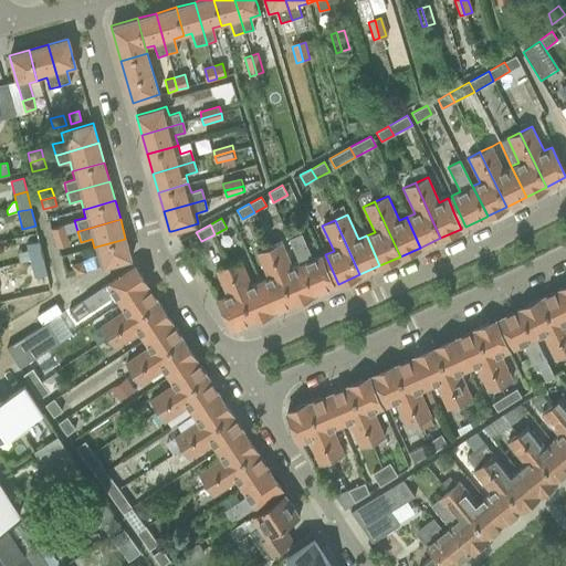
[(63,226),(50,229),(53,239),(66,234),(63,226)]
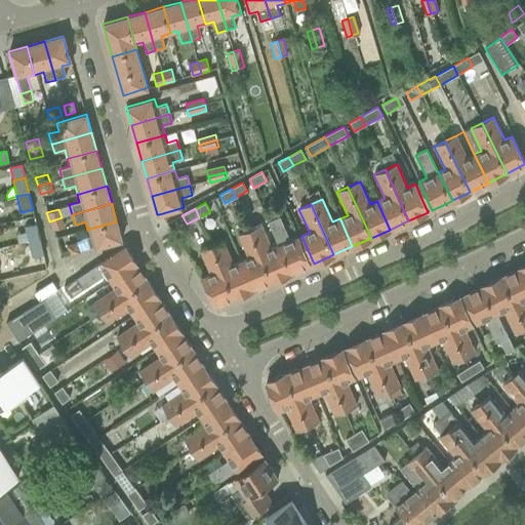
[(281,216),(269,223),(279,245),(279,247),(290,274),(310,266),(301,246),(297,237),(291,240),(281,216)]
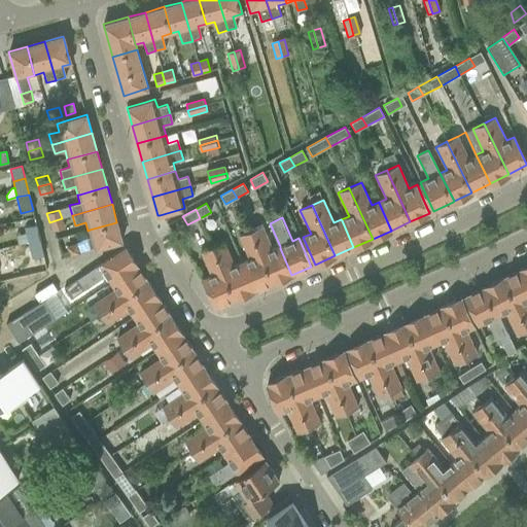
[(62,218),(49,222),(51,231),(64,226),(62,218)]
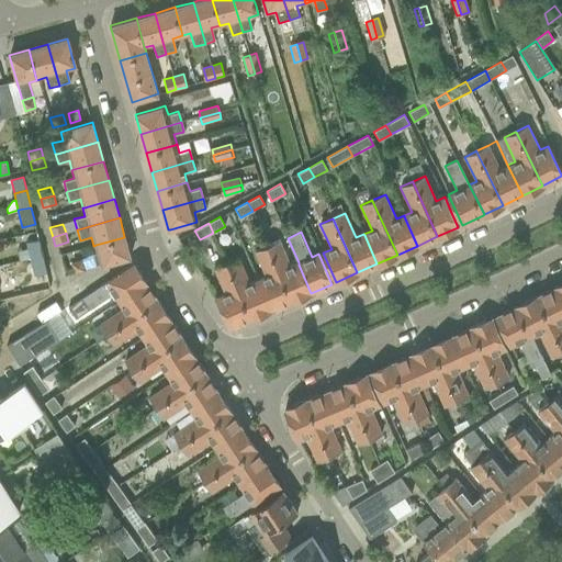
[(96,254),(92,255),(96,267),(101,265),(131,257),(124,237),(96,245),(93,246),(96,254)]
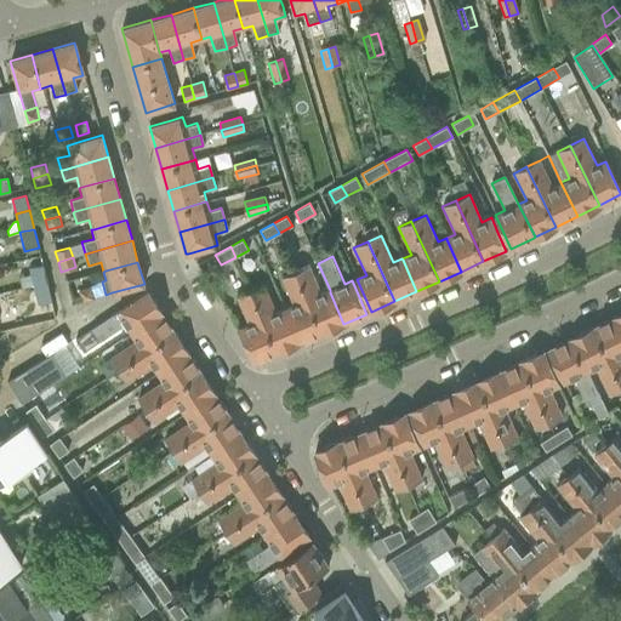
[(28,268),(33,286),(46,284),(41,265),(28,268)]
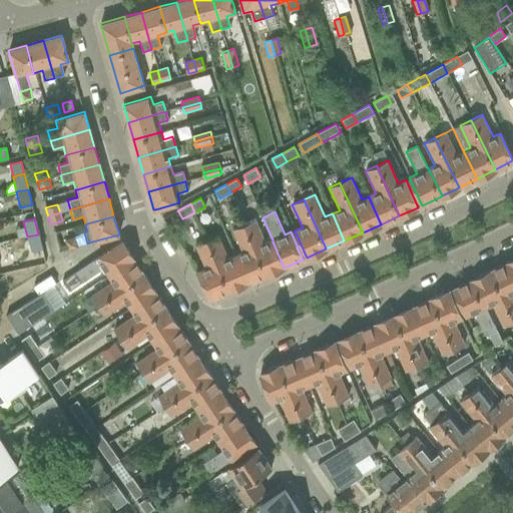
[(257,219),(243,224),(266,276),(284,268),(273,241),(273,239),(266,242),(257,219)]
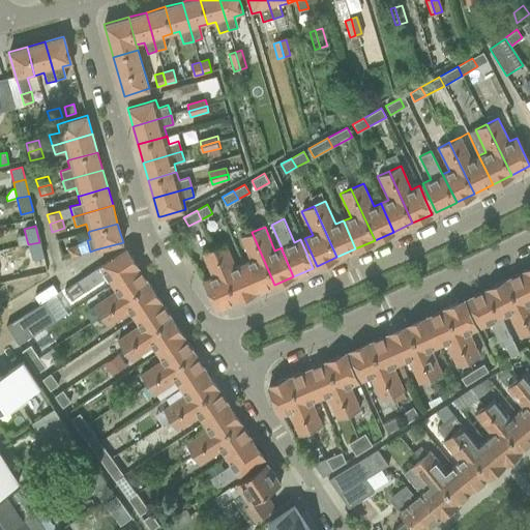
[(252,232),(241,237),(251,260),(243,264),(255,293),(274,285),(252,232)]
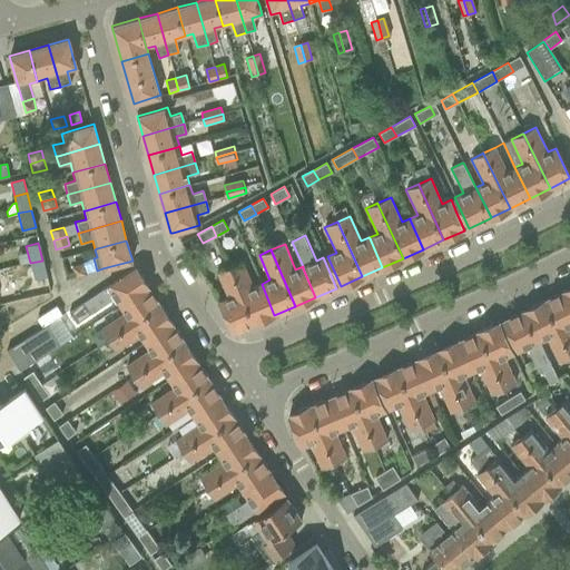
[(42,261),(30,263),(35,279),(47,277),(42,261)]
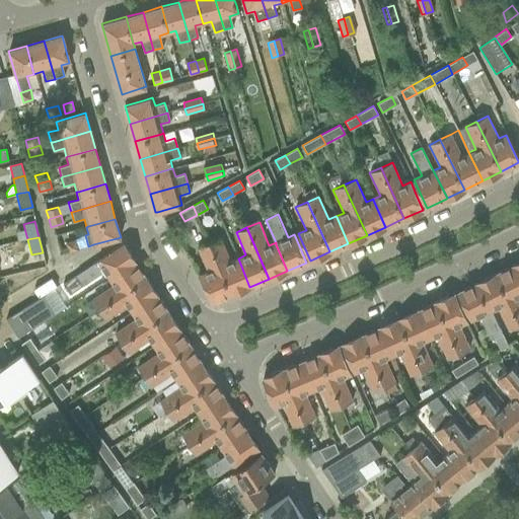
[(217,239),(209,242),(231,294),(249,287),(238,258),(231,261),(221,237),(217,239)]
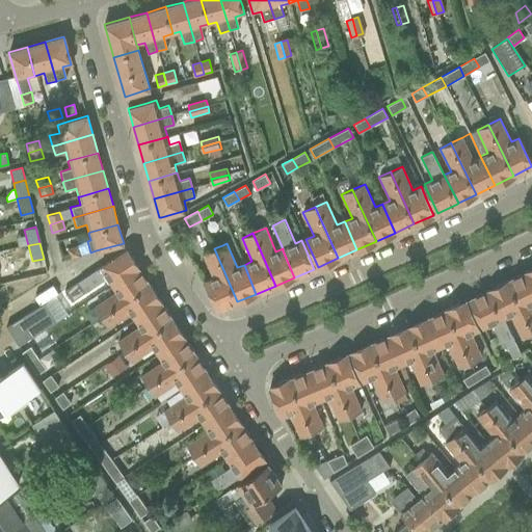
[(77,245),(67,248),(70,259),(80,256),(77,245)]
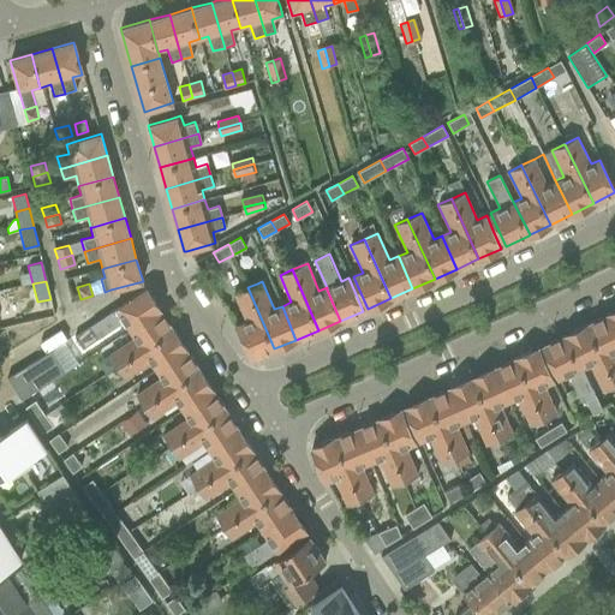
[(248,287),(234,293),(248,321),(237,326),(251,359),(274,348),(248,287)]
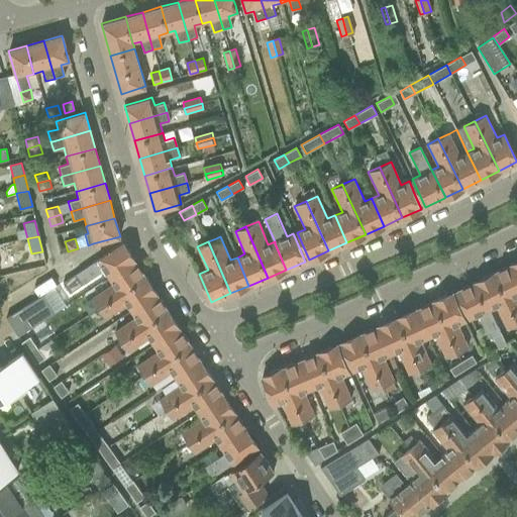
[(63,283),(62,284),(68,293),(102,270),(107,278),(109,276),(134,260),(123,242),(63,283)]
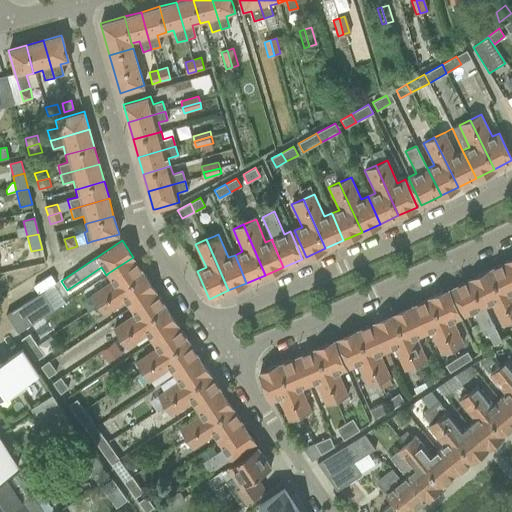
[(110,281),(90,294),(97,305),(144,274),(133,257),(108,273),(106,275),(110,281)]
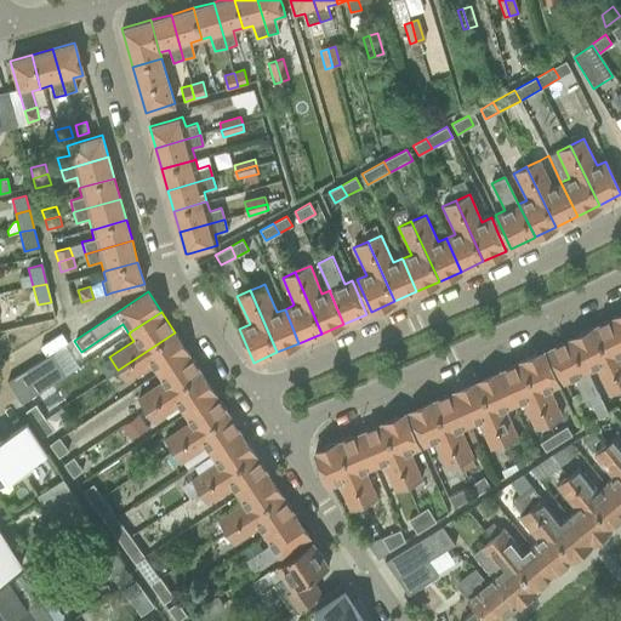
[(620,331),(614,317),(592,328),(620,386),(620,331)]
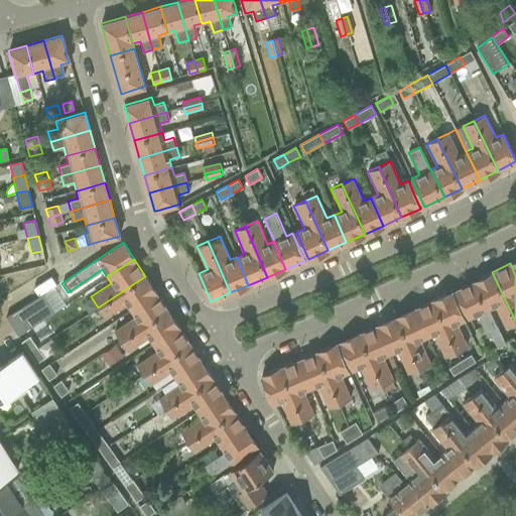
[(515,320),(492,272),(474,281),(488,308),(494,305),(504,328),(515,321),(515,320)]
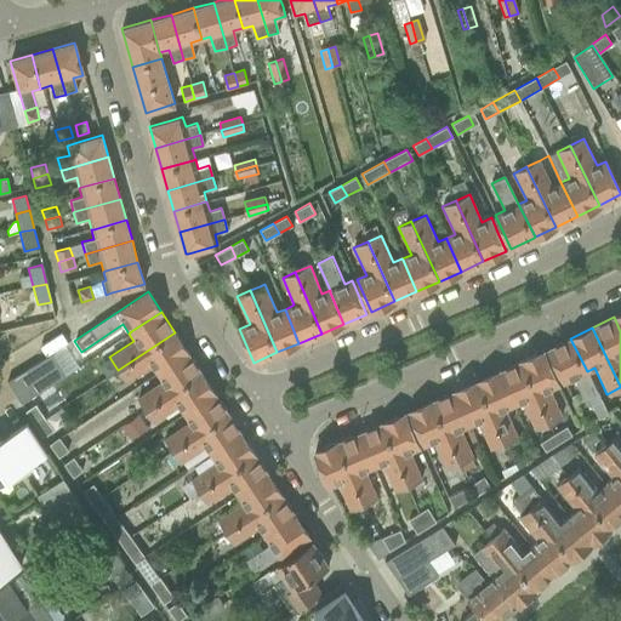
[(175,332),(118,370),(126,382),(152,366),(155,374),(188,352),(175,332)]
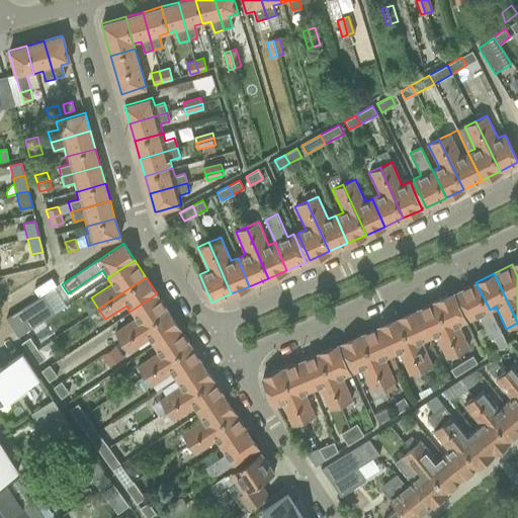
[(476,282),(457,291),(470,319),(478,316),(489,338),(492,336),(498,348),(507,344),(500,332),(490,310),(476,282)]
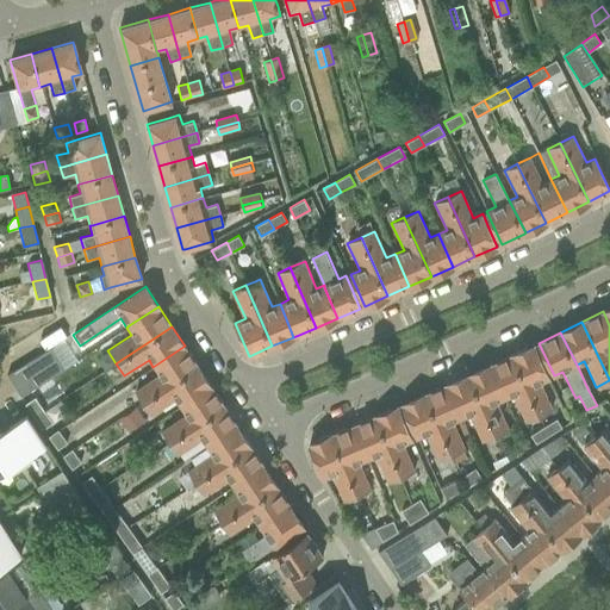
[(157,374),(134,390),(141,402),(142,403),(144,402),(198,366),(185,346),(153,367),(157,374)]
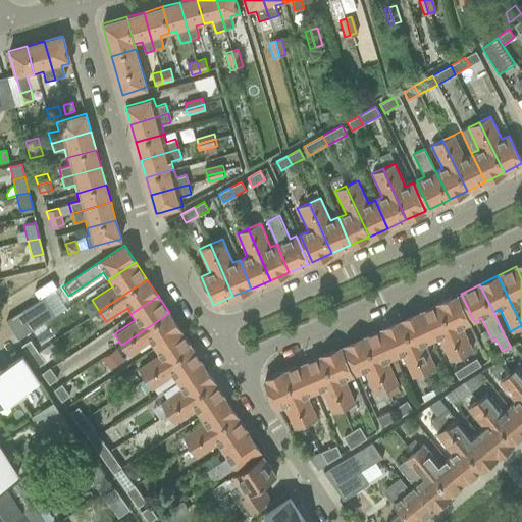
[(457,296),(437,304),(460,356),(472,351),(462,327),(469,324),(457,296)]
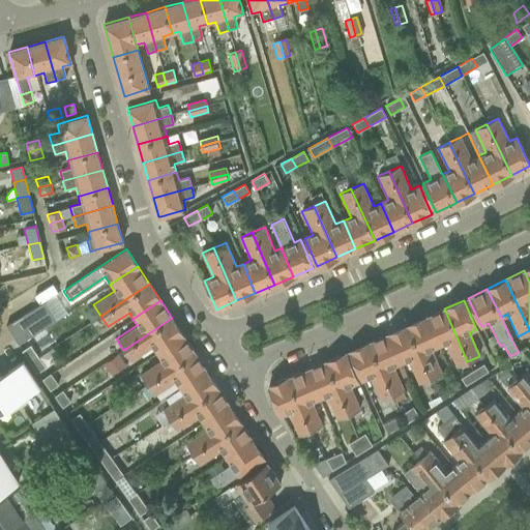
[(41,303),(6,325),(19,345),(43,328),(53,322),(41,303)]
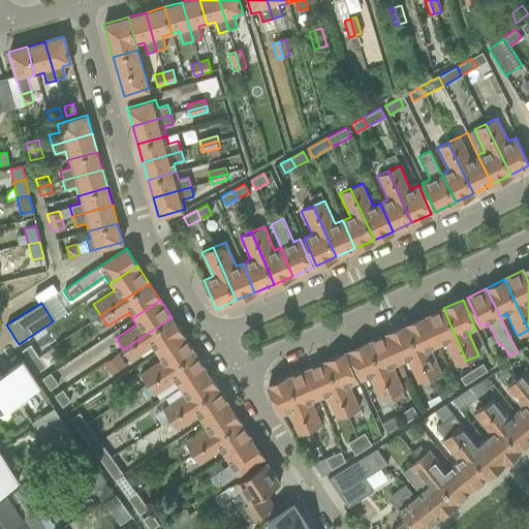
[(443,308),(425,317),(437,345),(444,342),(447,348),(455,366),(466,361),(443,308)]
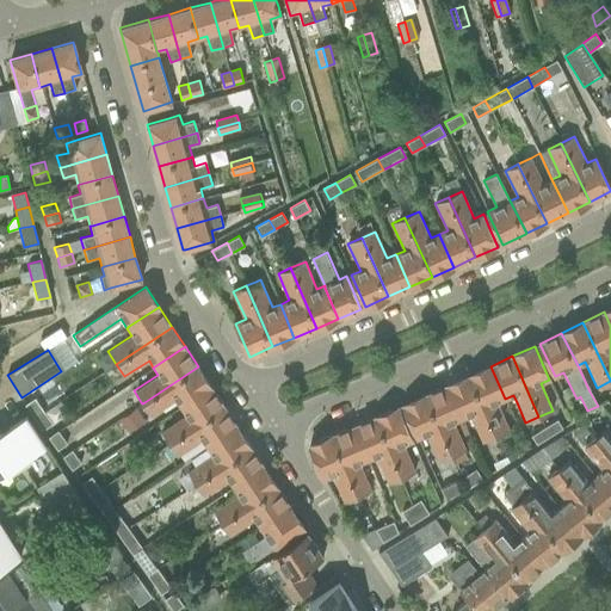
[(144,402),(142,403),(150,417),(172,402),(174,400),(177,402),(180,407),(187,402),(211,387),(198,366),(144,402)]
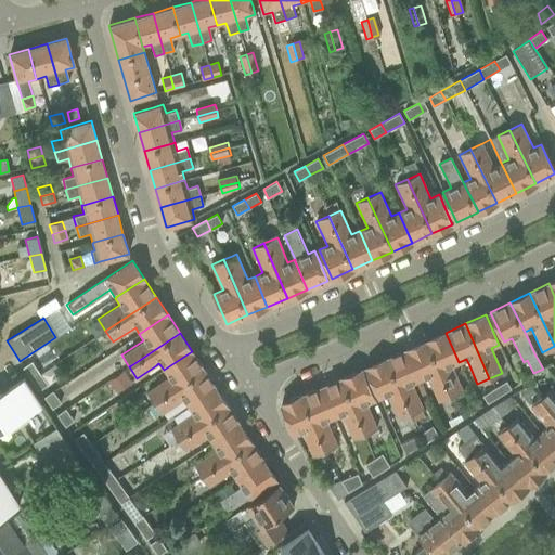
[(446,333),(425,341),(436,365),(450,396),(462,390),(451,365),(452,365),(459,362),(446,333)]
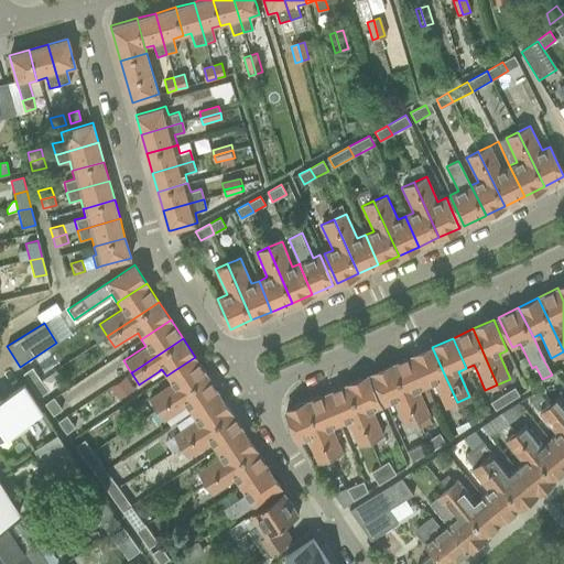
[(432,347),(412,356),(419,371),(425,387),(433,383),(444,408),(457,402),(443,371),(432,347)]
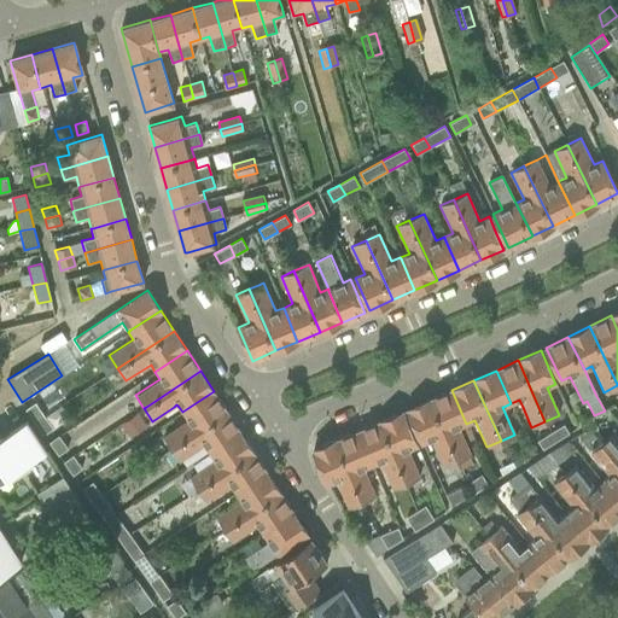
[(452,390),(430,400),(432,407),(456,461),(471,454),(459,427),(466,424),(459,407),(452,390)]
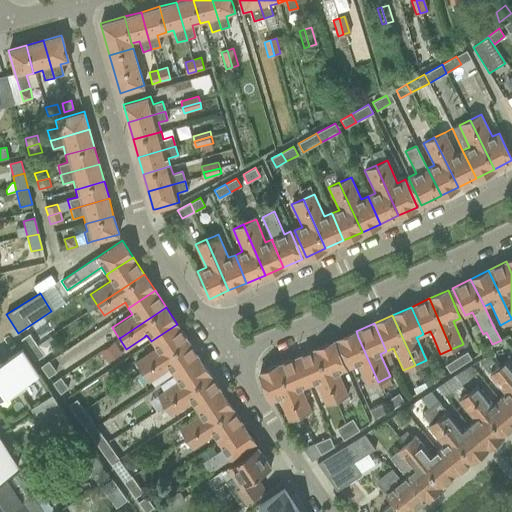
[(155,348),(135,361),(141,371),(188,341),(177,324),(157,337),(151,341),(155,348)]
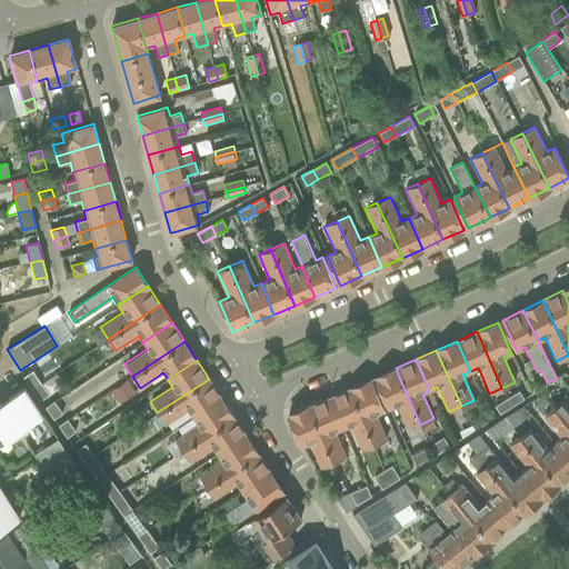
[(396,368),(376,377),(383,397),(388,409),(397,405),(407,430),(420,425),(398,375),(396,368)]
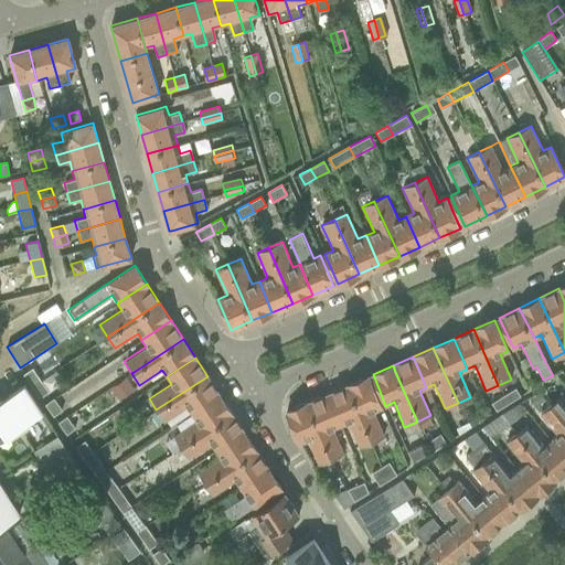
[(32,369),(23,374),(32,386),(40,381),(32,369)]
